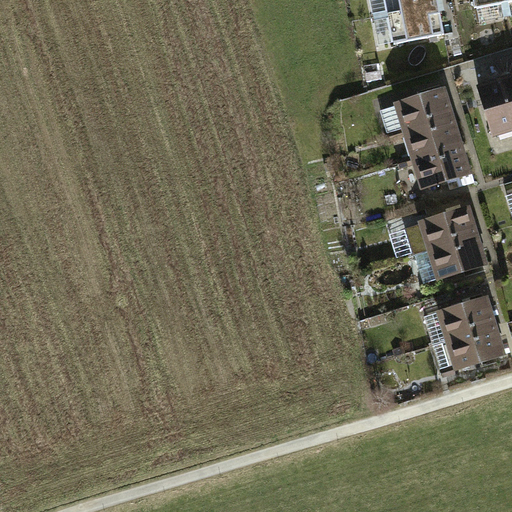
[(438,0),(385,0),(389,14),(439,5),(438,0)]
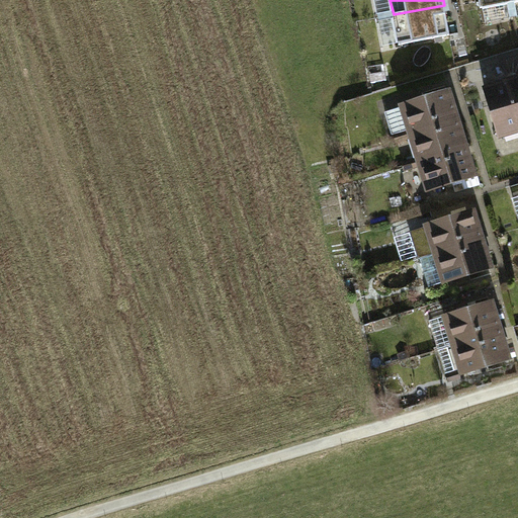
[(510,0),(479,0),(481,8),(511,2),(510,0)]
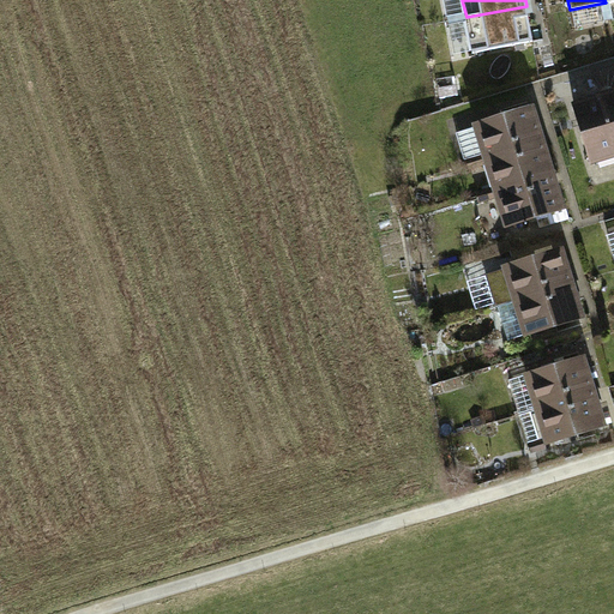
[(534,42),(527,6),(467,17),(473,54),(534,42)]
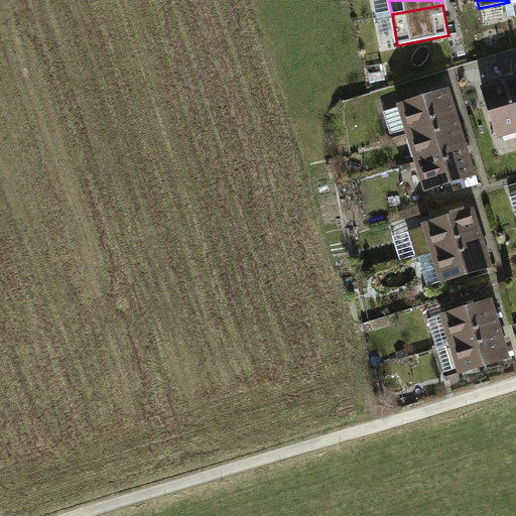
[(515,92),(512,81),(482,90),(497,139),(515,133),(515,92)]
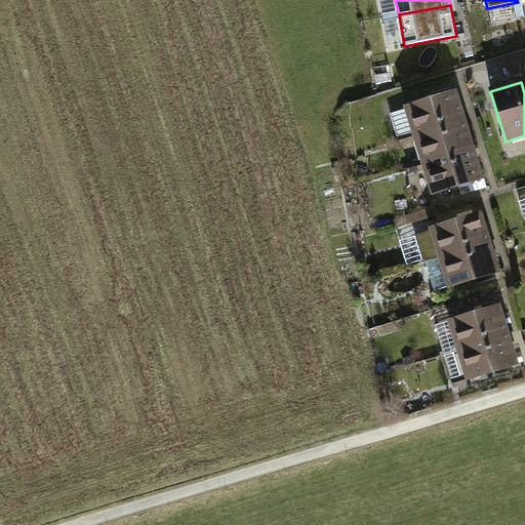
[(467,123),(456,92),(406,109),(415,139),(467,123)]
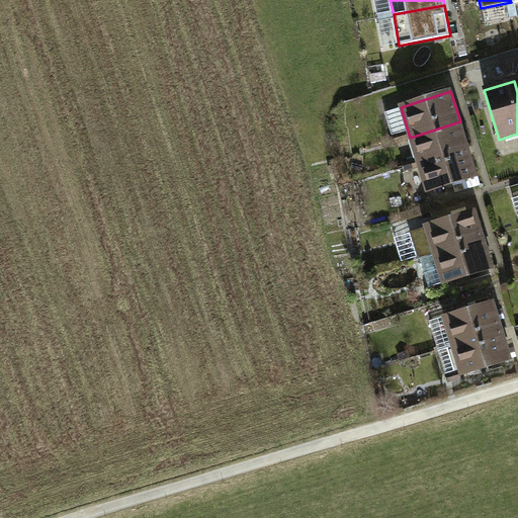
[(470,152),(460,121),(410,138),(420,168),(470,152)]
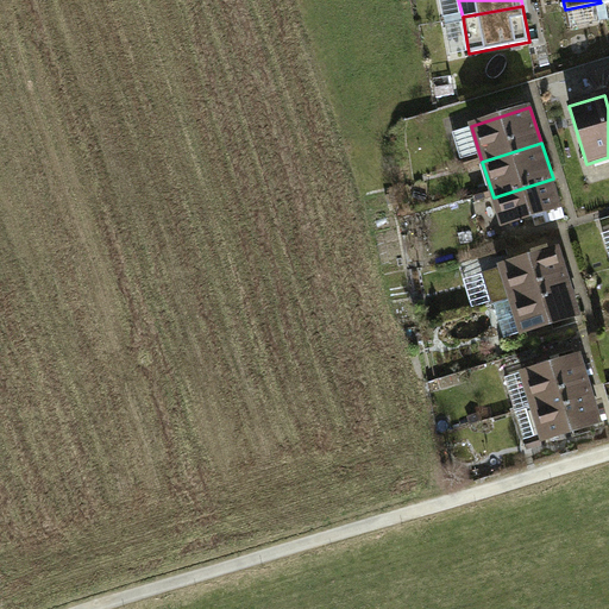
[(564,214),(553,179),(494,198),(506,233),(564,214)]
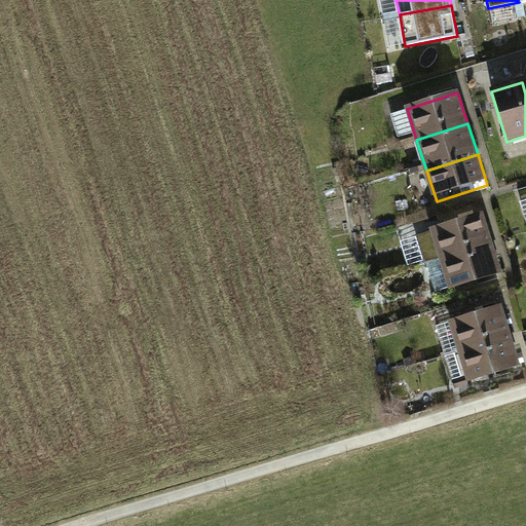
[(488,246),(479,215),(427,231),(438,262),(488,246)]
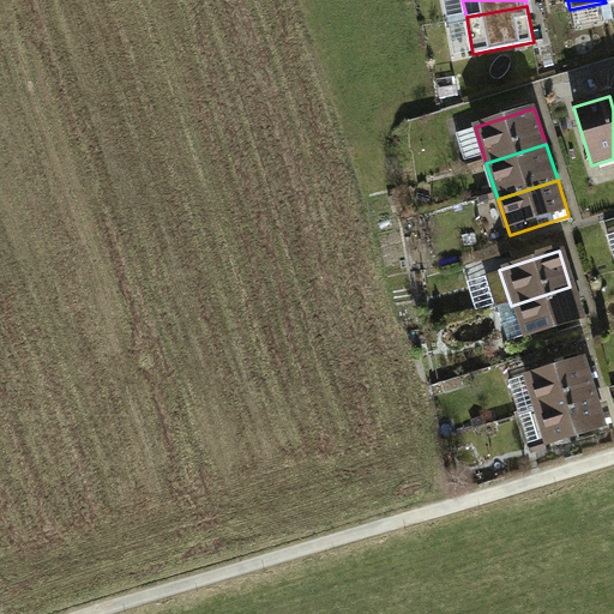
[(582,323),(570,287),(511,306),(523,342),(582,323)]
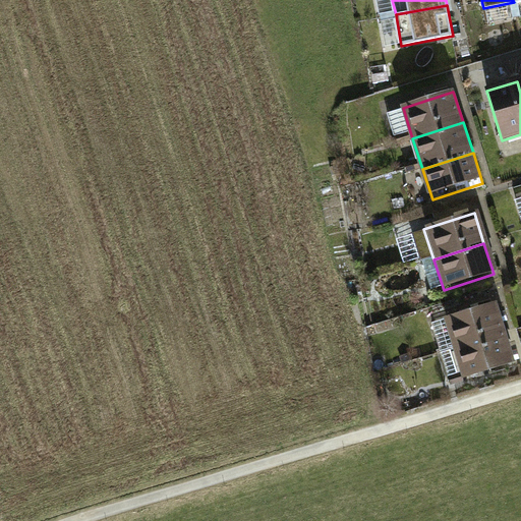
[(504,332),(494,301),(444,317),(453,348),(504,332)]
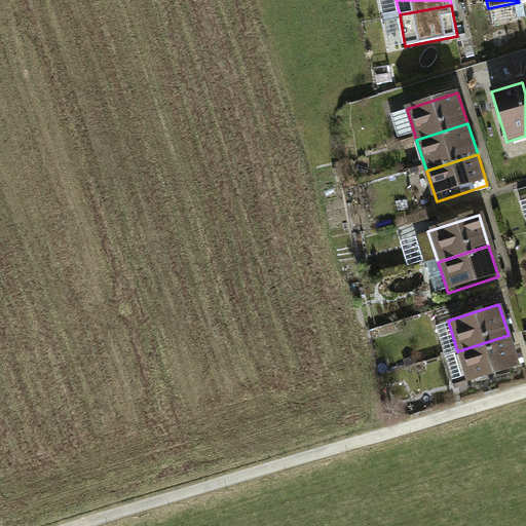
[(519,366),(509,335),(457,351),(467,382),(519,366)]
